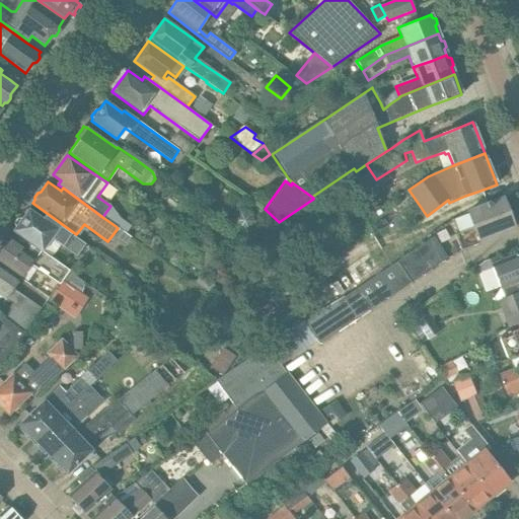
[(351,193),(343,181),(320,196),(327,208),(351,193)]
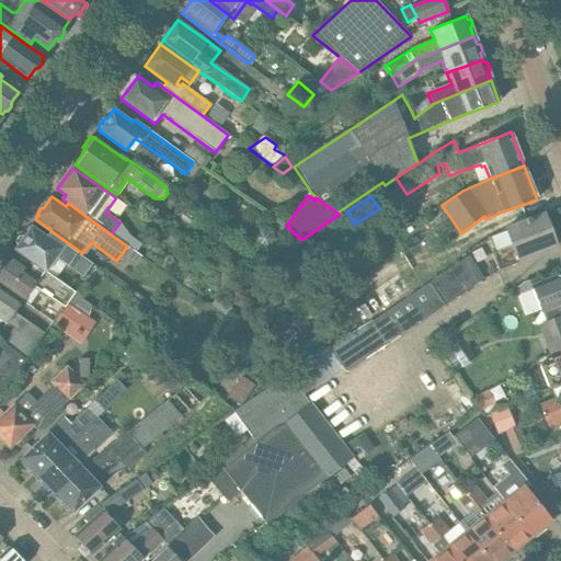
[(554,242),(542,214),(506,228),(513,245),(492,254),(497,270),(539,254),(537,250),(554,242)]
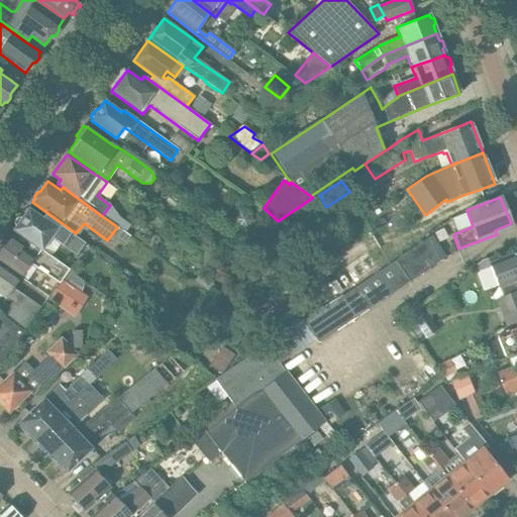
[(42,250),(50,238),(76,255),(85,243),(60,225),(45,215),(42,218),(28,208),(22,217),(17,217),(13,222),(15,227),(13,230),(42,250)]
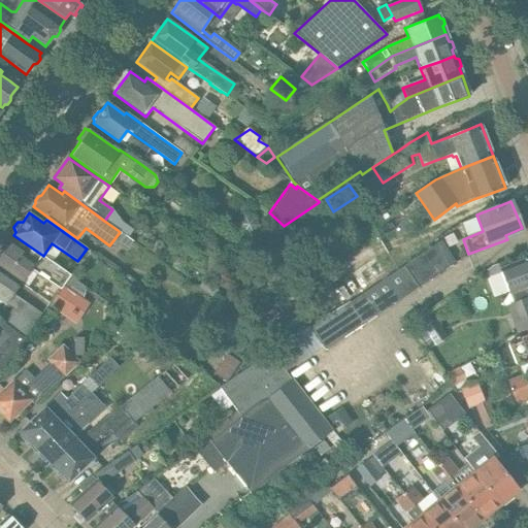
[(118,230),(120,232),(127,237),(133,230),(123,223),(118,230)]
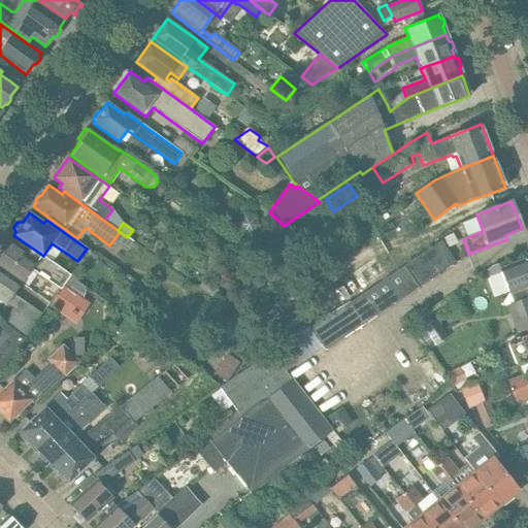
[(0,269),(20,284),(28,272),(30,269),(43,278),(60,291),(70,277),(43,256),(13,235),(9,241),(8,241),(0,252),(0,251),(0,269)]
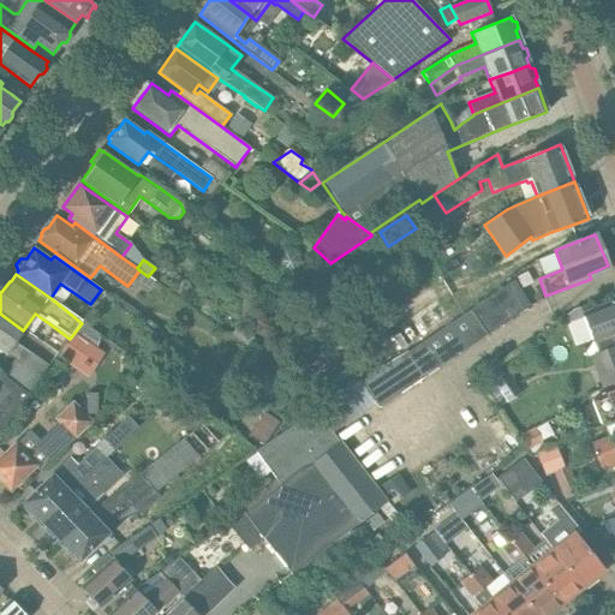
[(238,280),(232,288),(240,294),(248,286),(238,280)]
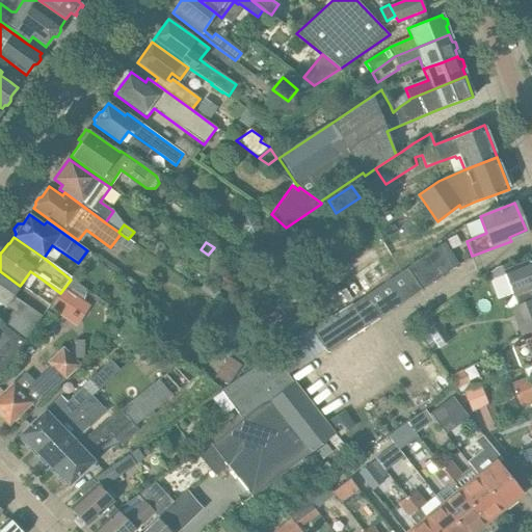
[(392,277),(313,330),(327,352),(458,264),(444,242),(392,277)]
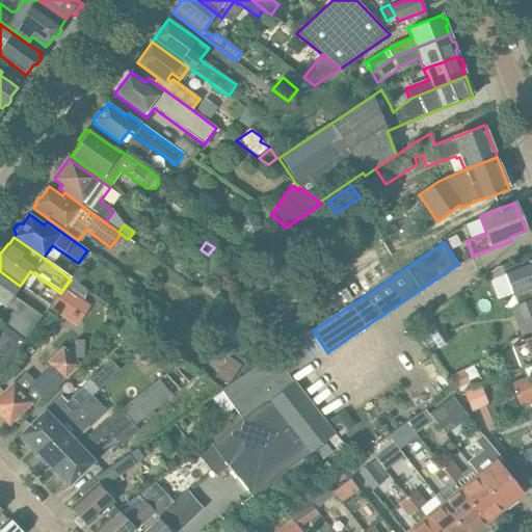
[(283,245),(265,270),(281,281),(298,257),(283,245)]
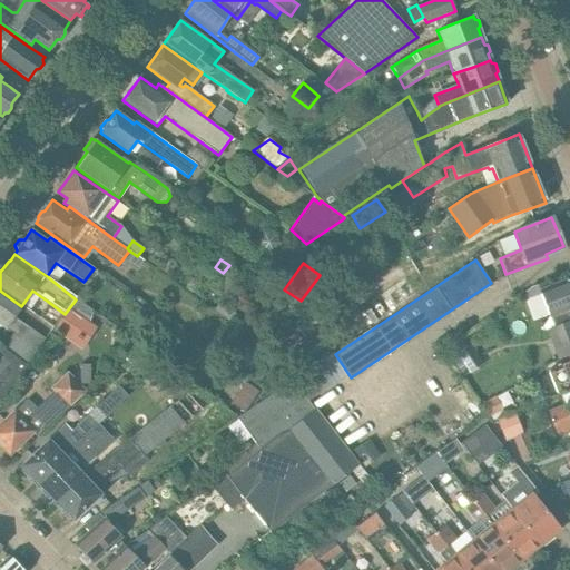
[(419,294),(406,276),(371,300),(370,297),(344,315),(357,335),(419,294)]
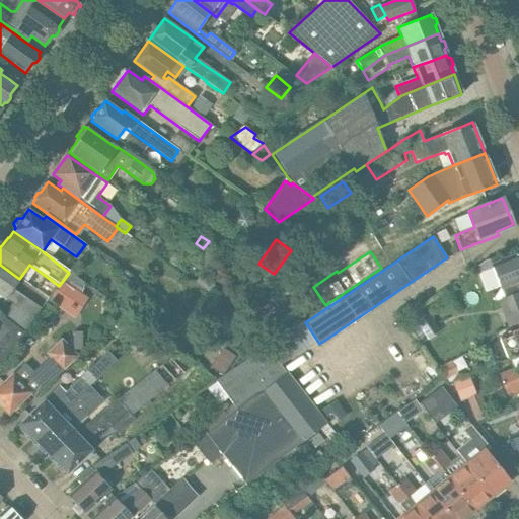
[(518,281),(518,252),(491,264),(501,289),(510,312),(518,308),(518,285),(518,282),(518,281)]
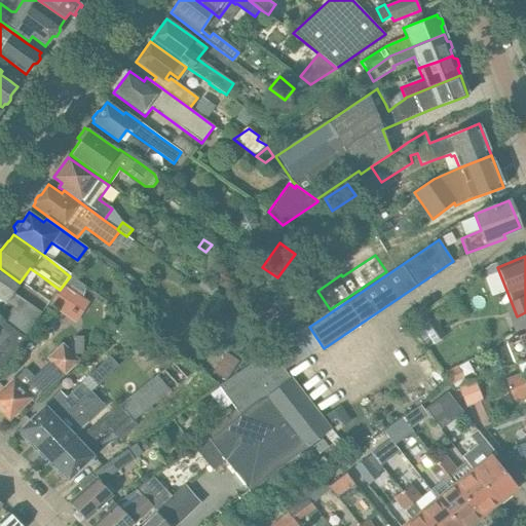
[(0,300),(12,309),(4,322),(2,321),(2,322),(23,337),(24,336),(25,336),(42,312),(12,292),(20,283),(0,268),(0,300)]
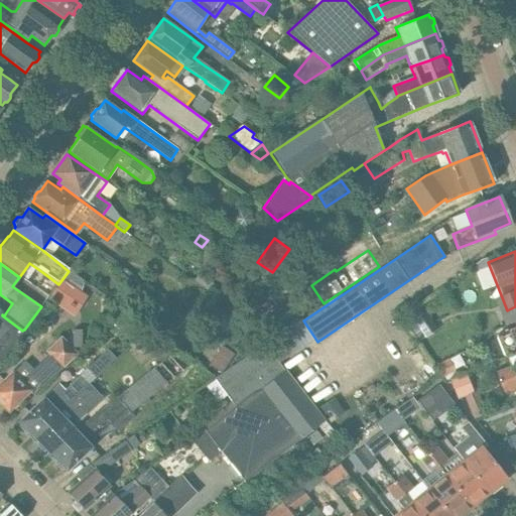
[(69,271),(58,284),(47,299),(74,317),(88,296),(81,291),(84,281),(69,271)]
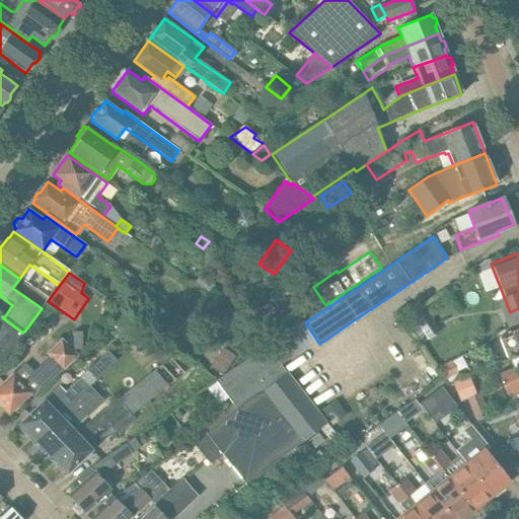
[(291,311),(275,322),(283,334),(299,323),(291,311)]
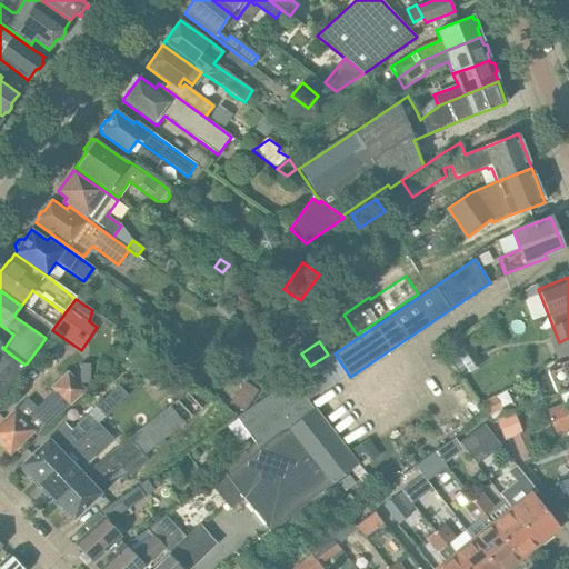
[(482,363),(469,343),(447,359),(460,378),(482,363)]
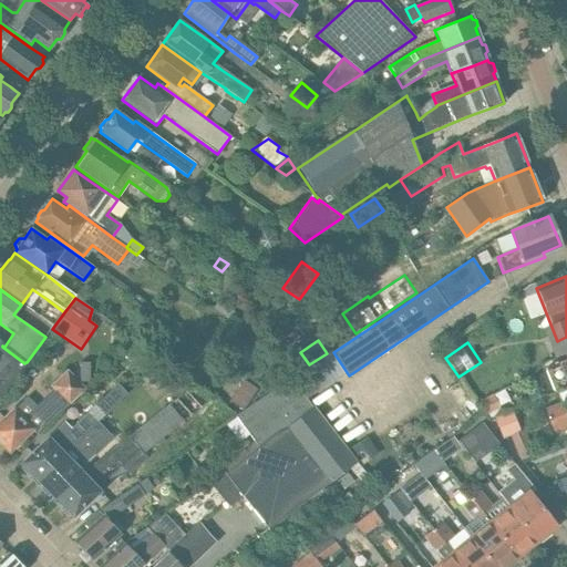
[(0,398),(24,363),(2,347),(0,349),(0,398)]
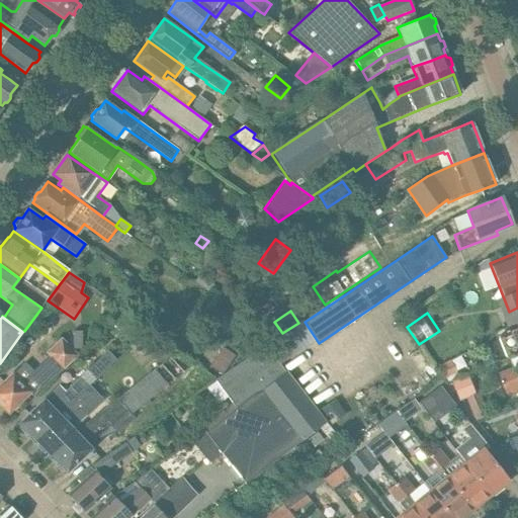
[(517,329),(498,337),(507,358),(517,353),(517,329)]
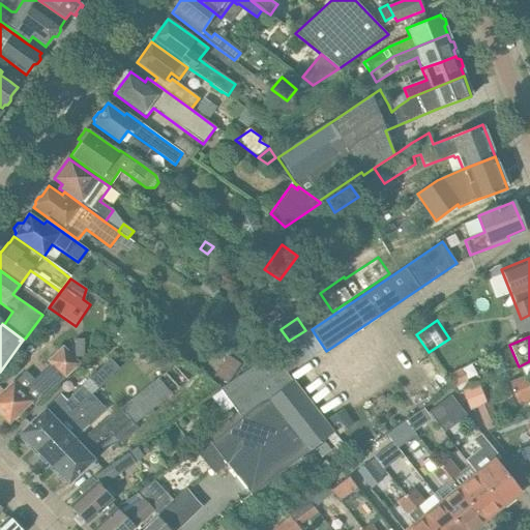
[(238,345),(237,352),(243,356),(249,353),(251,346),(244,342),(238,345)]
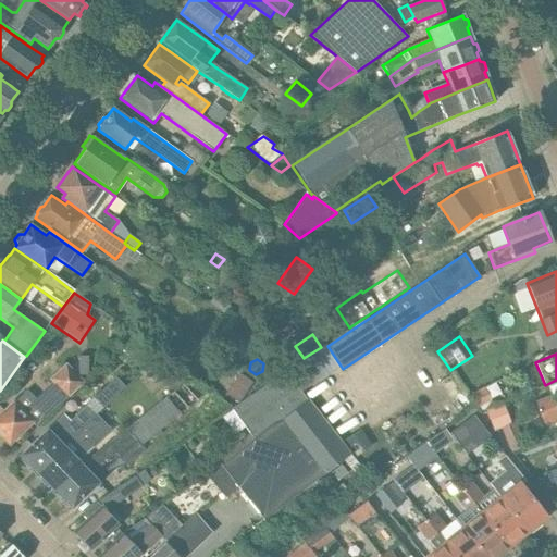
[(14,401),(0,415),(0,433),(9,444),(32,422),(37,428),(83,383),(65,366),(51,379),(54,382),(35,400),(26,391),(14,401)]
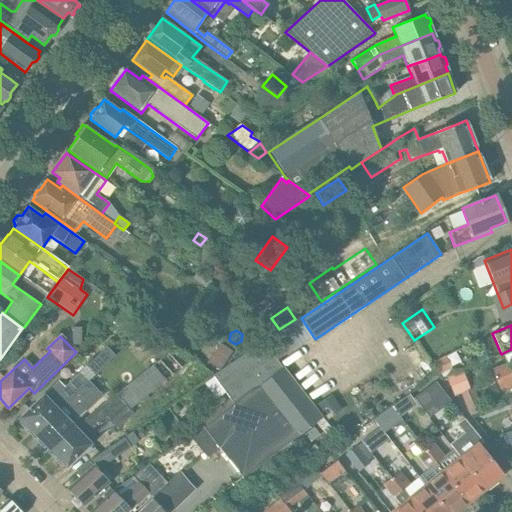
[(152,339),(150,350),(163,353),(164,341),(152,339)]
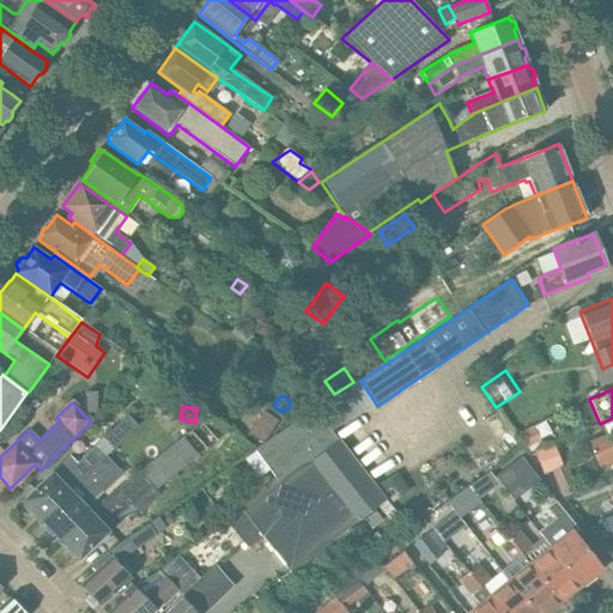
[(254,449),(279,483),(338,441),(313,408),(297,420),(254,449)]
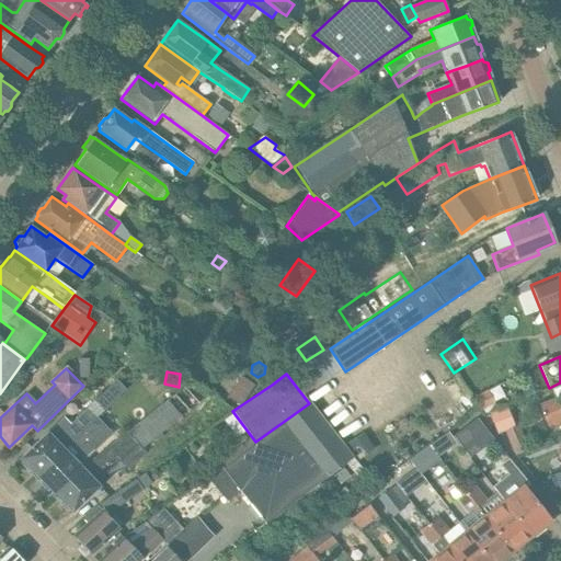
[(254,385),(241,376),(228,397),(240,405),(254,385)]
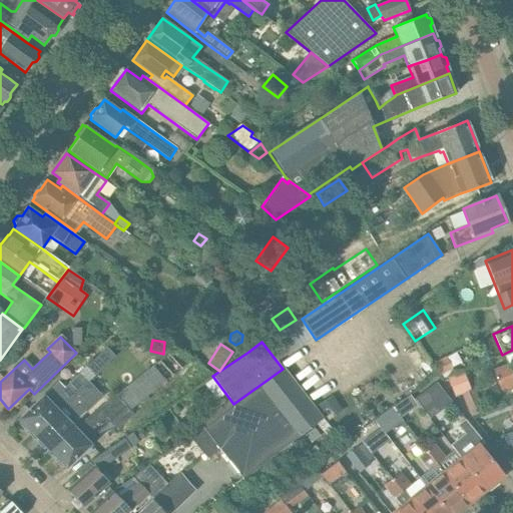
[(452,368),(446,358),(432,365),(439,374),(437,376),(452,368)]
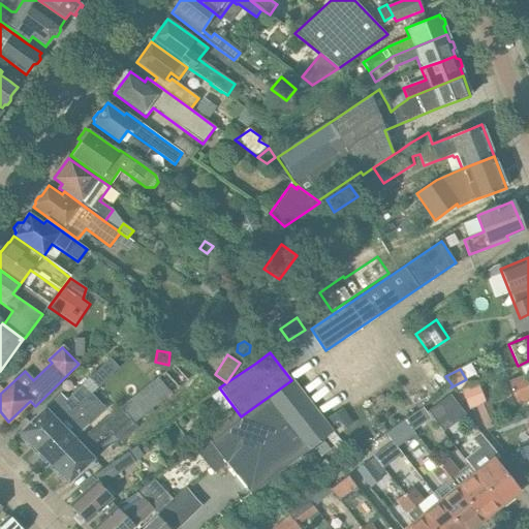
[(97,387),(106,378),(98,370),(89,378),(97,387)]
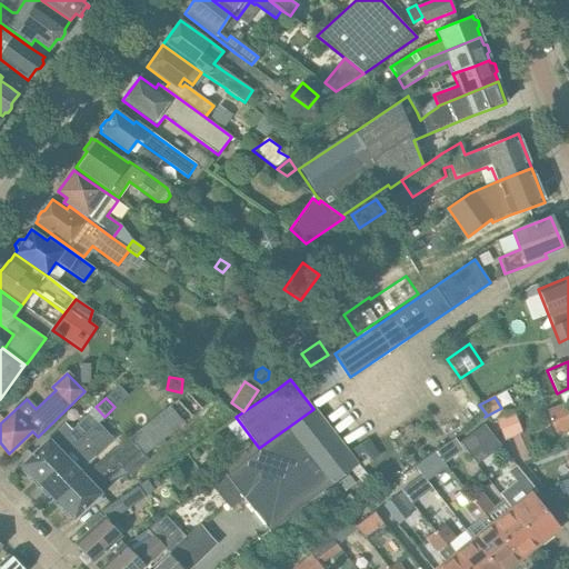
[(547,410),(551,422),(568,415),(565,403),(547,410)]
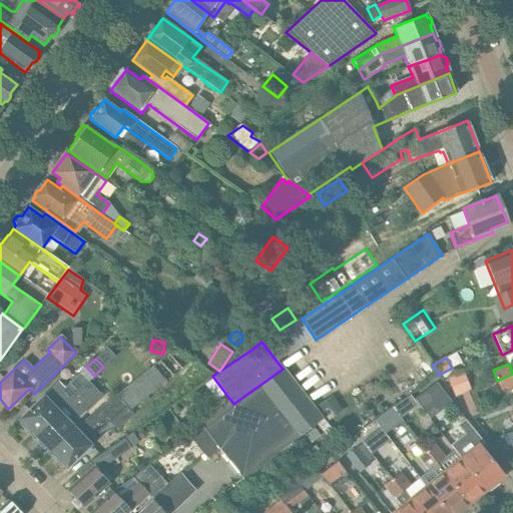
[(153,365),(115,395),(129,411),(165,381),(153,365)]
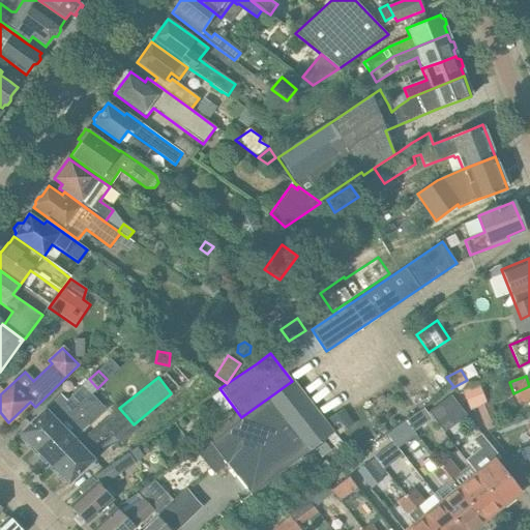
[(259,489),(260,490),(271,481),(270,480),(332,431),(303,394),(292,381),(241,417),(233,423),(210,442),(209,441),(196,450),(214,474),(227,464),(252,495),(259,489)]
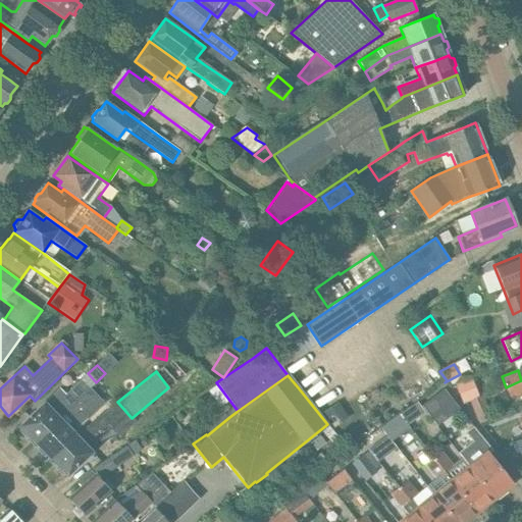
[(43,404),(34,413),(19,426),(35,442),(82,398),(91,388),(90,387),(82,379),(72,388),(66,395),(59,387),(43,404)]
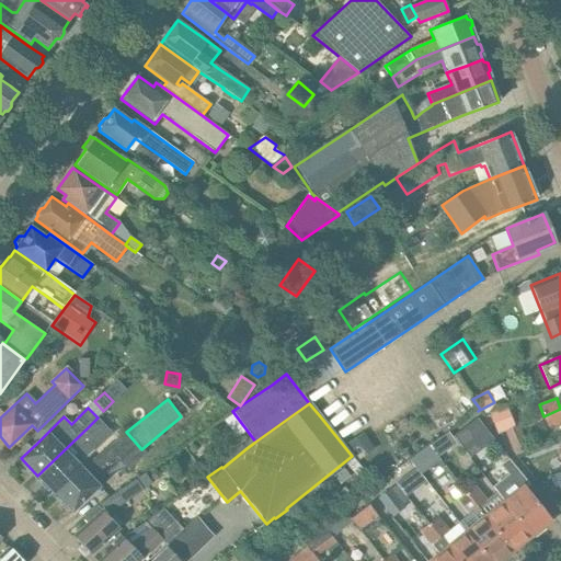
[(490,413),(497,434),(505,431),(512,428),(504,408),(490,413)]
